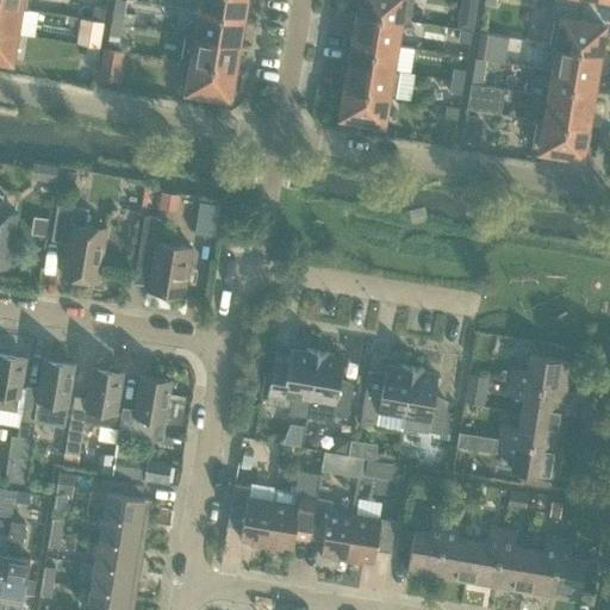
[(243,18),(246,0),(195,0),(194,10),(203,12),(203,11),(243,18)]
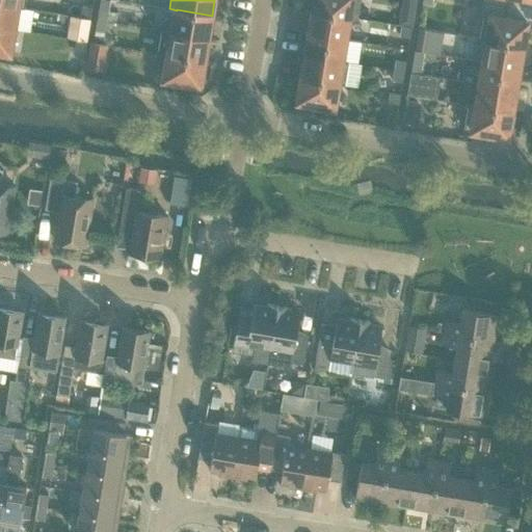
[(357,19),(357,18),(360,0),(316,0),(315,10),(350,17),(349,17),(357,19)]
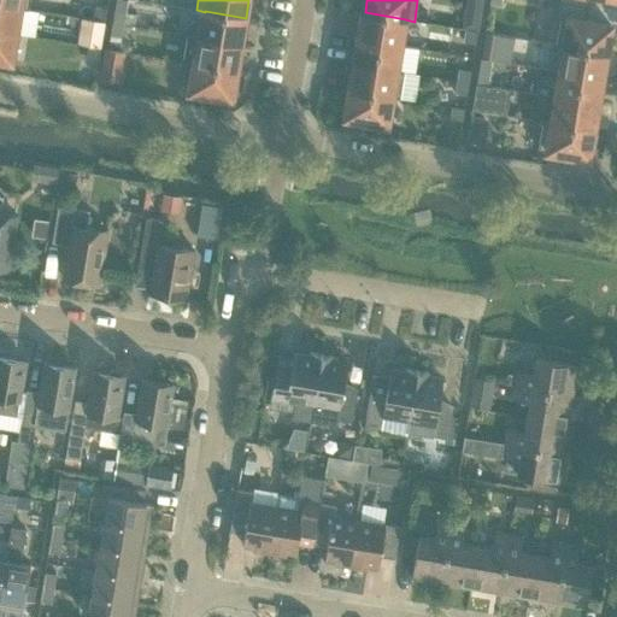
[(30,9),(0,3),(0,29),(17,33),(21,7),(29,10),(30,9)]
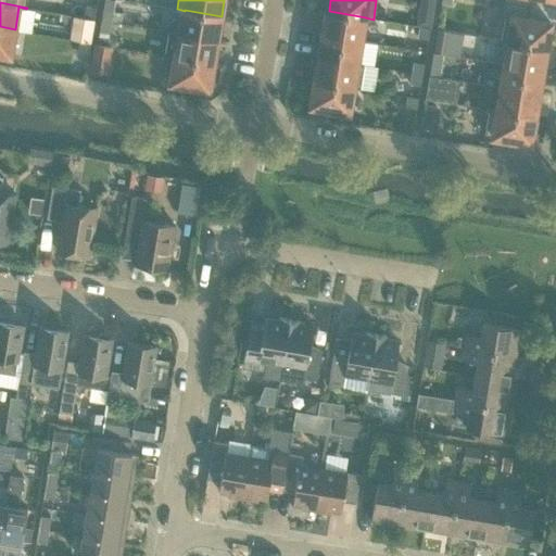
[(528,19),(530,7),(504,2),(502,15),(506,16),(502,40),(509,42),(510,41),(547,48),(552,22),(528,19)]
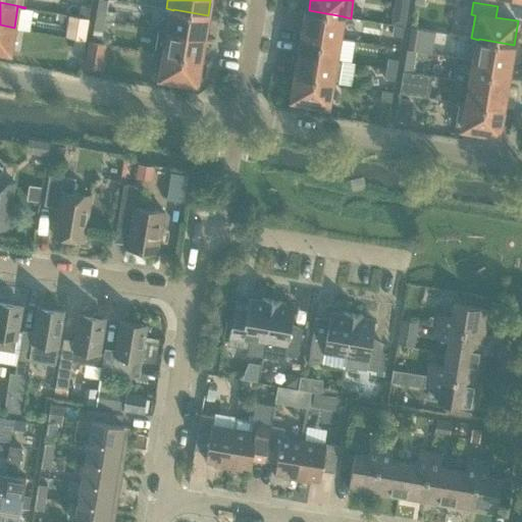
[(91,7),(82,5),(80,16),(90,18),(91,7)]
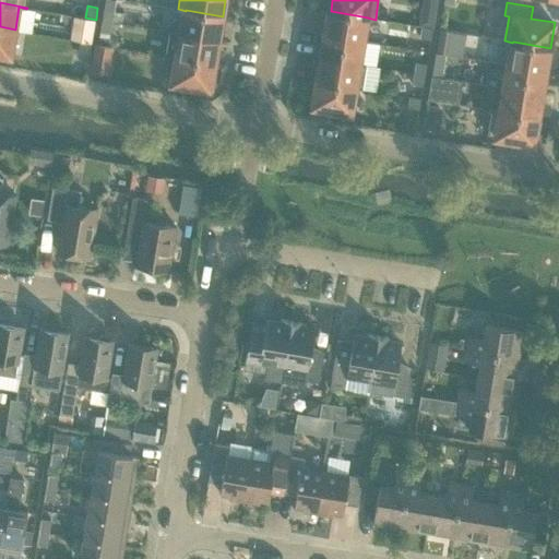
[(113,22),(115,11),(105,9),(103,20),(113,22)]
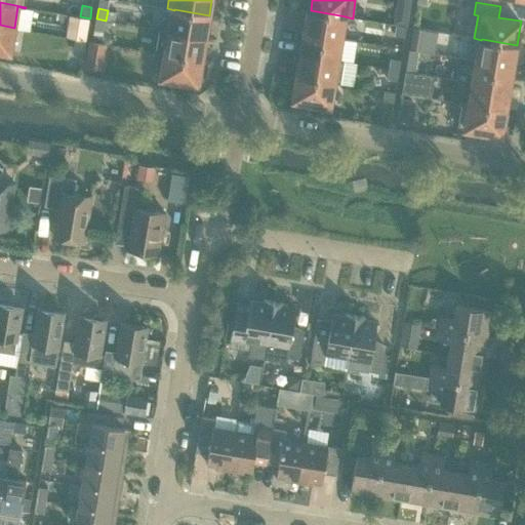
[(171,29),(170,31),(205,37),(209,15),(174,9),(174,10),(171,29)]
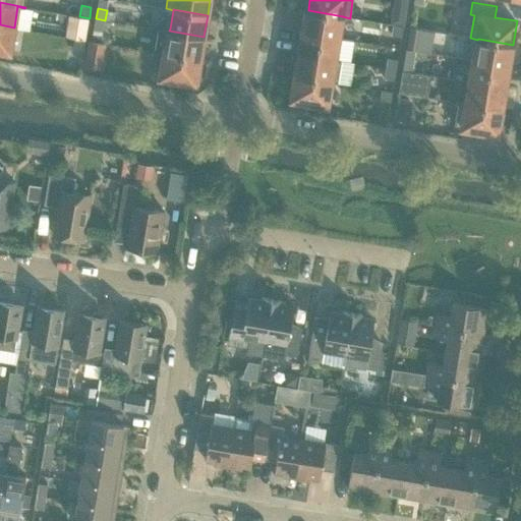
[(339,38),(342,16),(343,16),(308,10),(304,32),(339,38)]
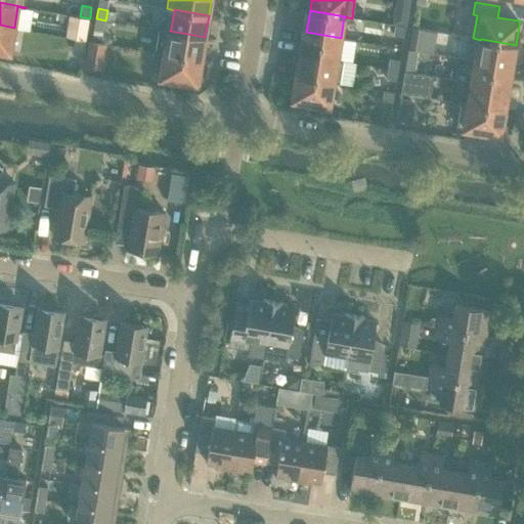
[(76,38),(86,40),(90,18),(80,16),(70,14),(66,36),(76,38)]
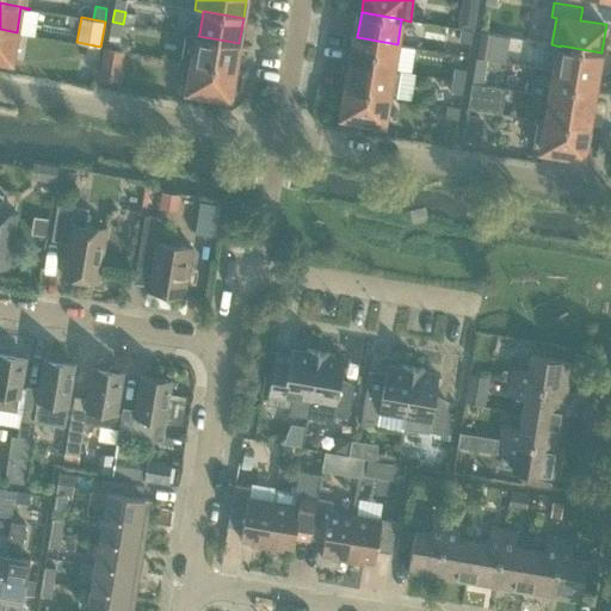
[(474,31),(476,18),(464,17),(463,29),(474,31)]
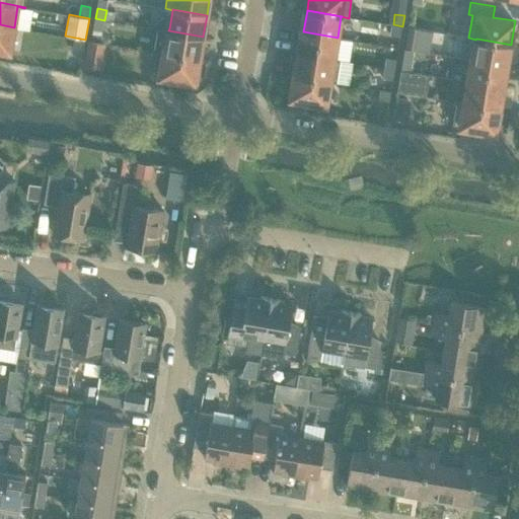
[(102,30),(104,20),(95,18),(94,29),(102,30)]
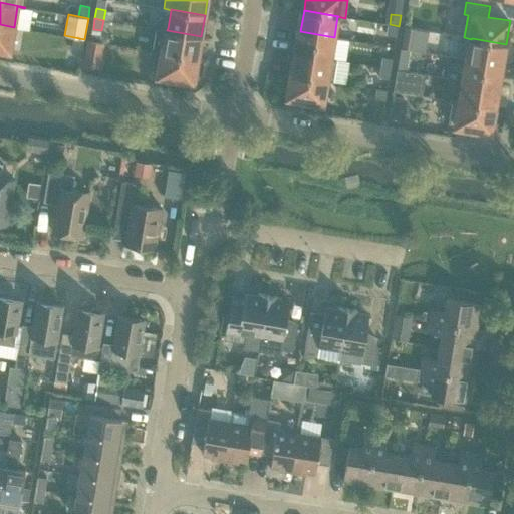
[(14,27),(0,24),(0,48),(10,50),(14,27)]
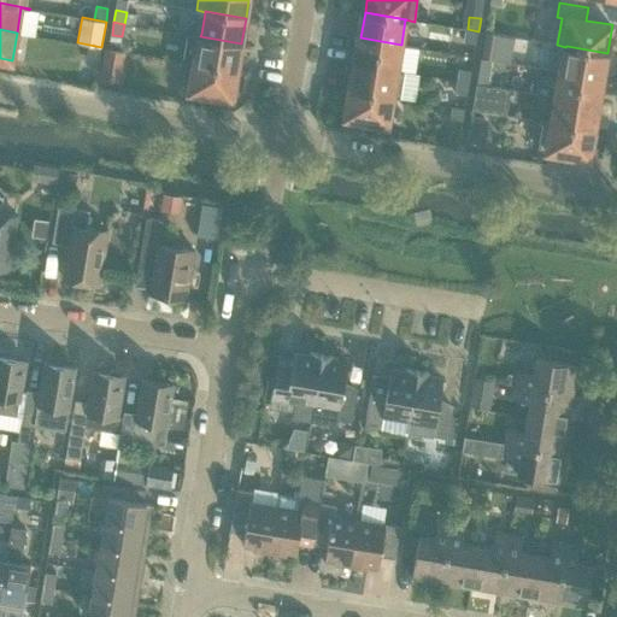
[(476,43),(479,31),(468,29),(465,41),(476,43)]
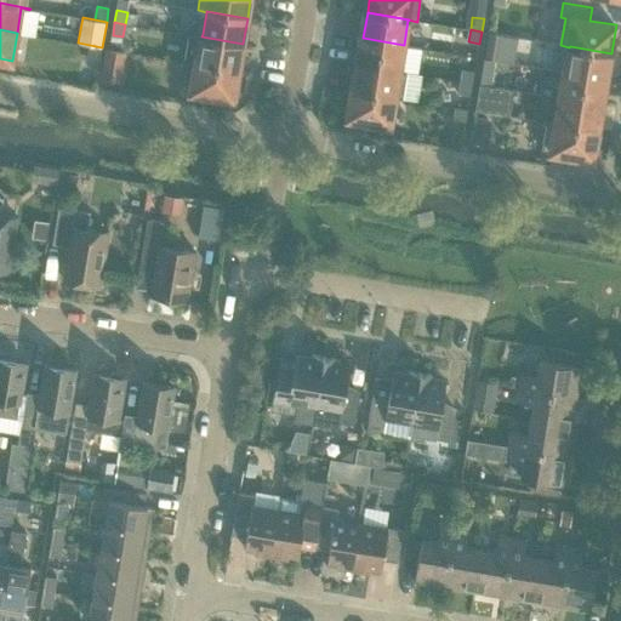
[(517,64),(520,38),(489,33),(485,58),(517,64)]
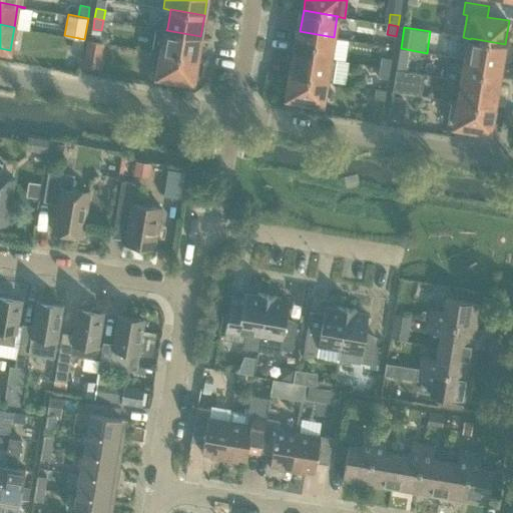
[(197,57),(200,36),(166,30),(156,29),(153,50),(156,51),(156,50),(197,57)]
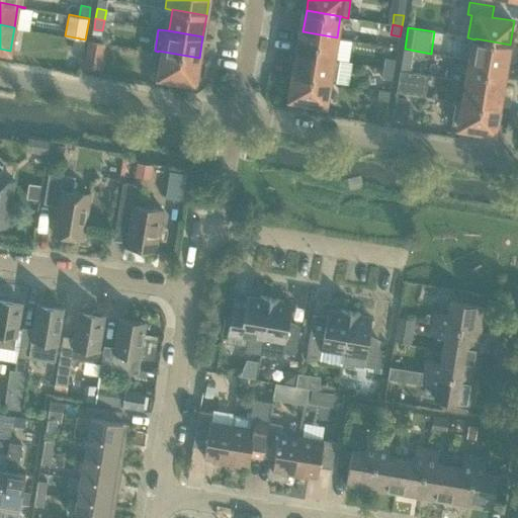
[(333,60),(333,59),(337,37),(303,31),(298,54),(333,60)]
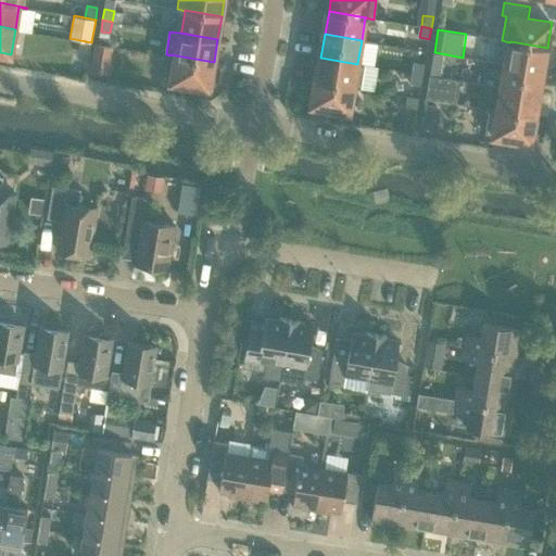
[(91,42),(80,40),(79,52),(89,53),(91,42)]
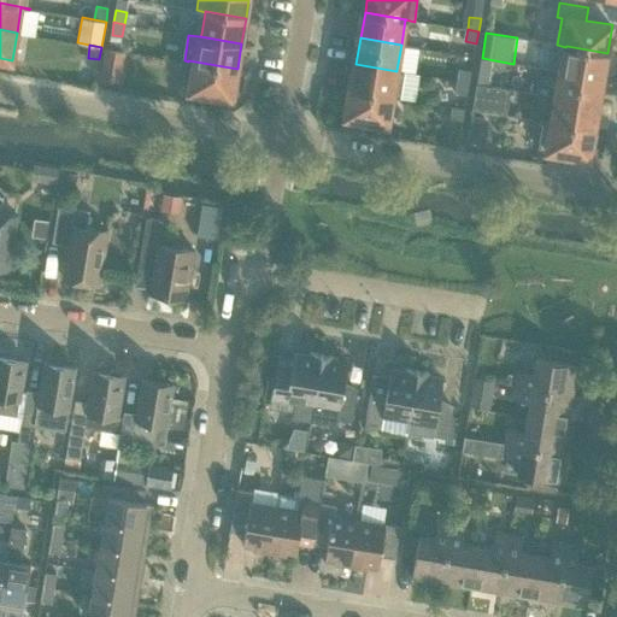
[(603,78),(607,53),(566,46),(565,47),(562,71),(603,78)]
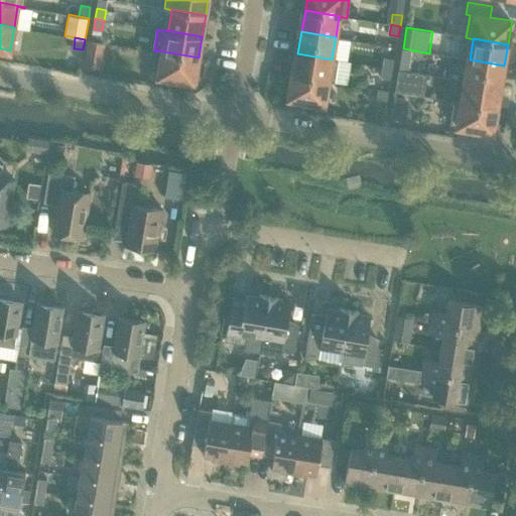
[(100,67),(104,42),(92,40),(88,65),(100,67)]
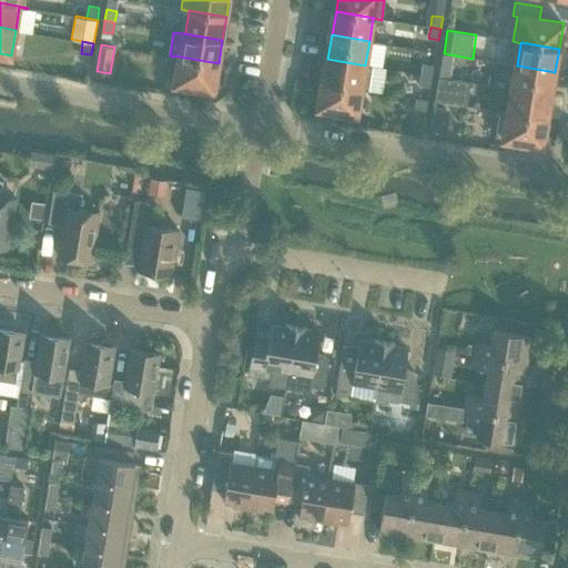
[(214,90),(219,63),(173,56),(173,57),(169,82),(214,90)]
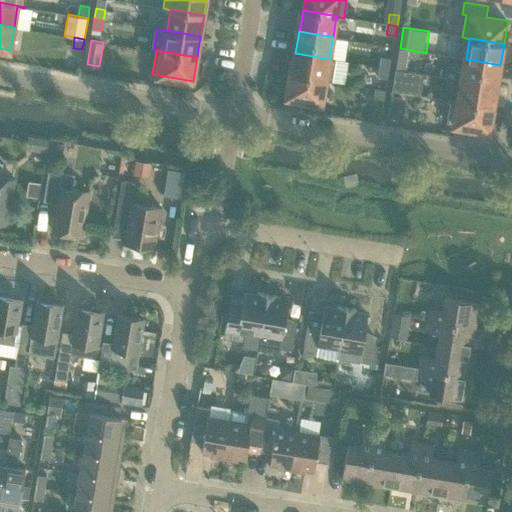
[(337,59),(329,58),(329,59),(295,53),(292,74),(326,80),(333,81),(337,59)]
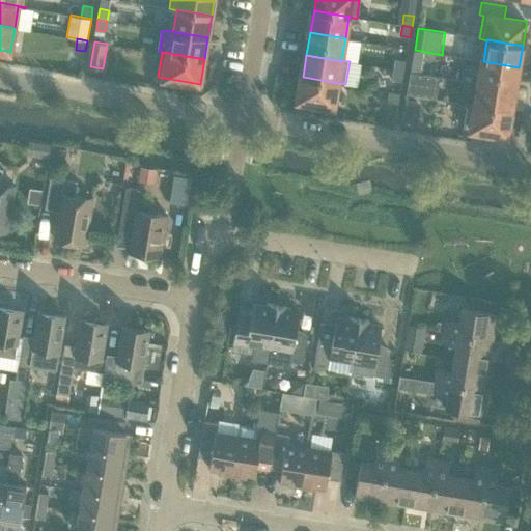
[(404,72),(406,60),(396,59),(394,70),(404,72)]
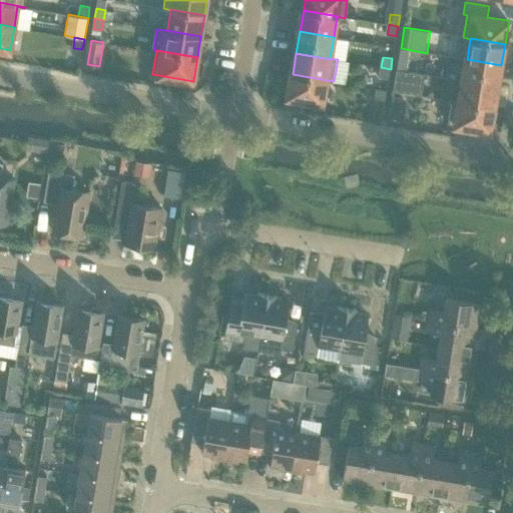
[(406,71),(408,61),(399,59),(397,70),(406,71)]
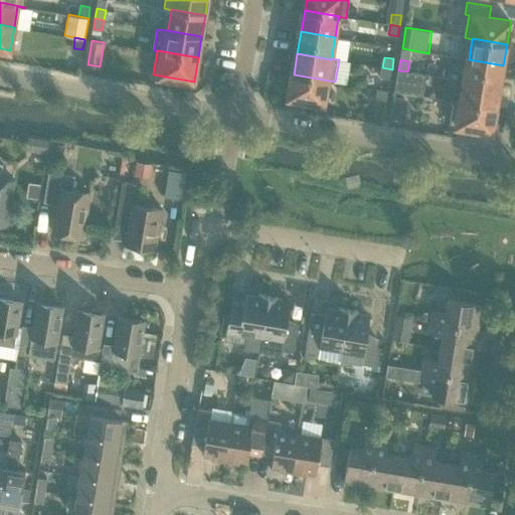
[(500,88),(503,65),(469,59),(465,81),(500,88)]
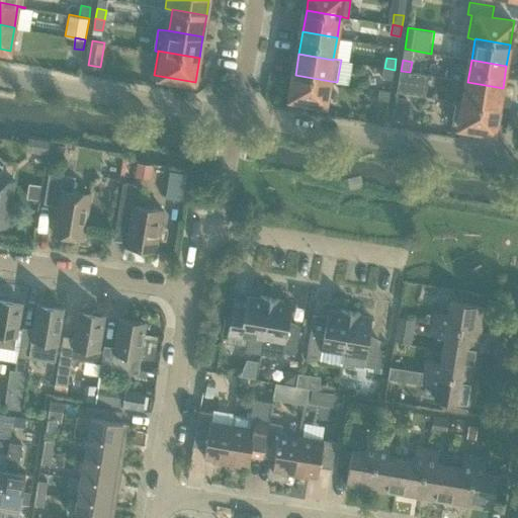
[(393,79),(395,70),(384,68),(383,77),(393,79)]
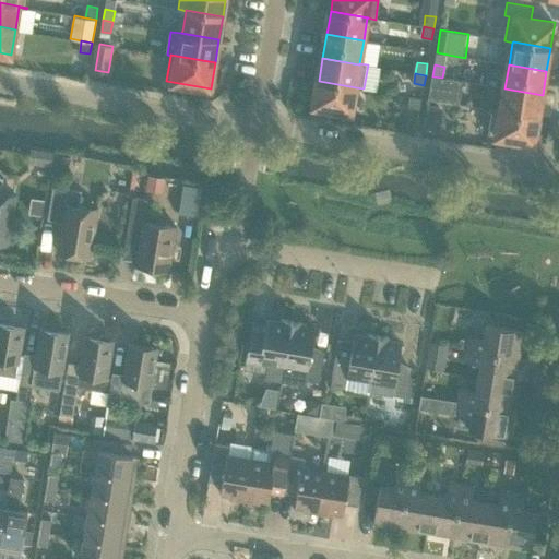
[(442,78),(432,76),(431,86),(429,98),(458,103),(461,81),(442,78)]
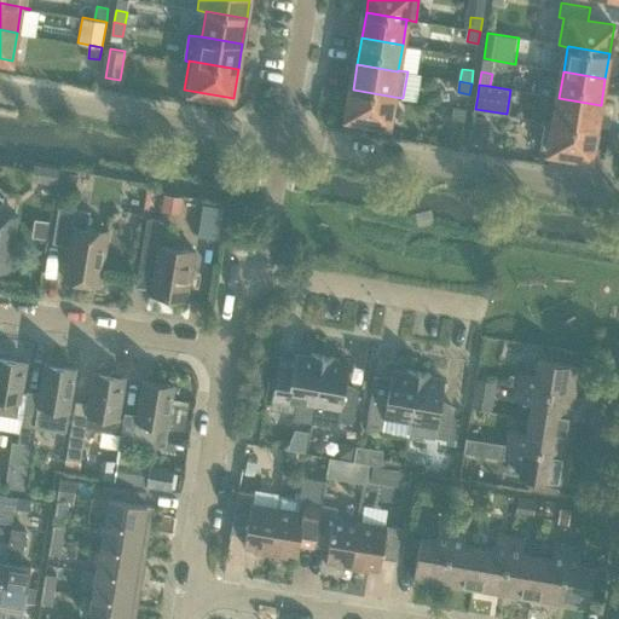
[(389,125),(394,97),(353,90),(348,116),(389,125)]
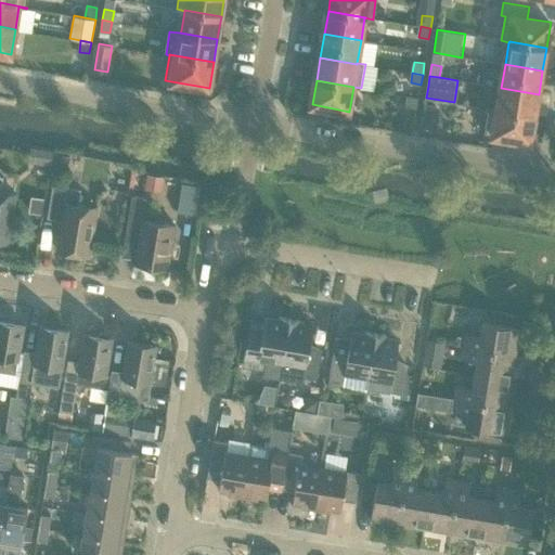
[(534,117),(539,94),(501,88),(498,111),(534,117)]
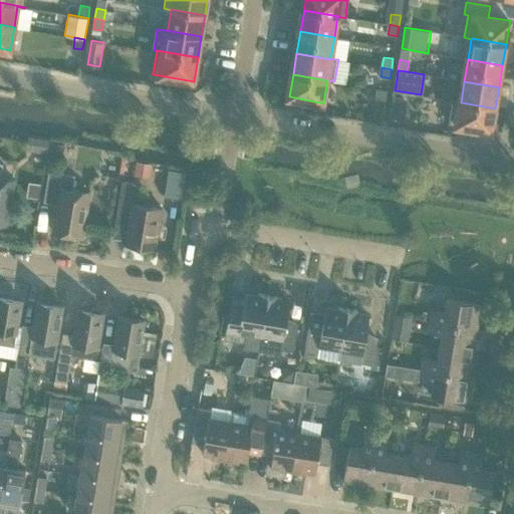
[(388,89),(378,88),(376,98),(386,99),(388,89)]
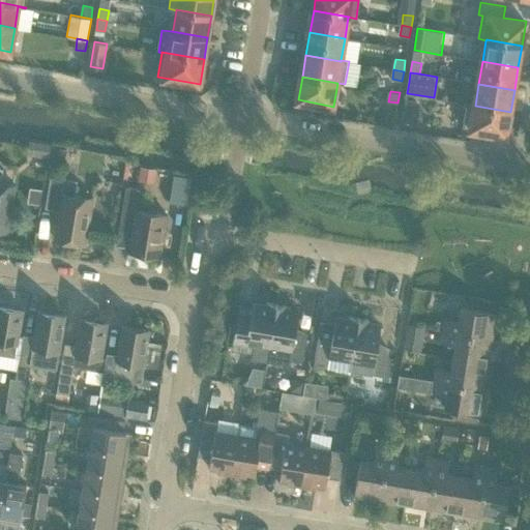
[(414,122),(417,102),(406,100),(402,120),(414,122)]
